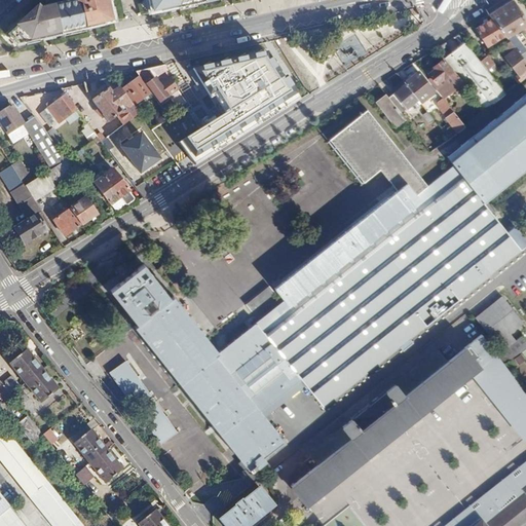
[(76,0),(41,8),(39,5),(16,26),(16,27),(8,35),(17,46),(41,41),(43,41),(45,40),(48,39),(49,39),(87,31),(88,30),(91,30),(95,29),(105,27),(105,25),(114,22),(116,22),(110,0),(76,0)]
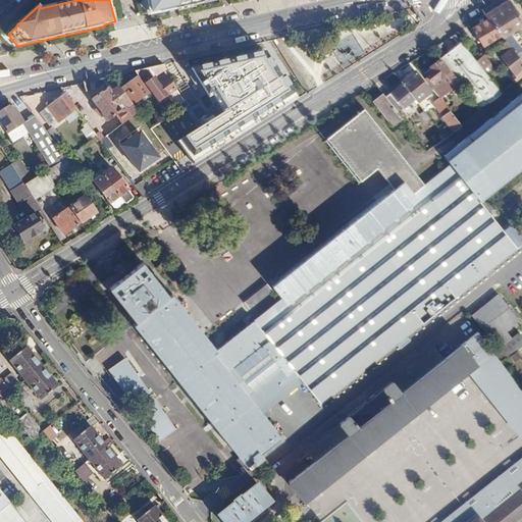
[(178,8),(175,0),(145,0),(148,14),(158,11),(159,13),(178,8)]
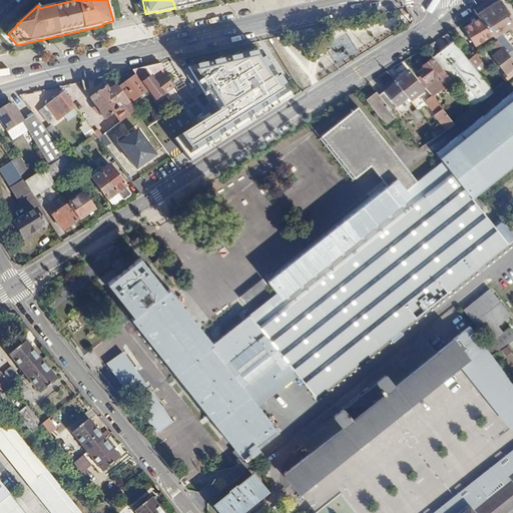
[(197,3),(196,0),(172,0),(175,8),(197,3)]
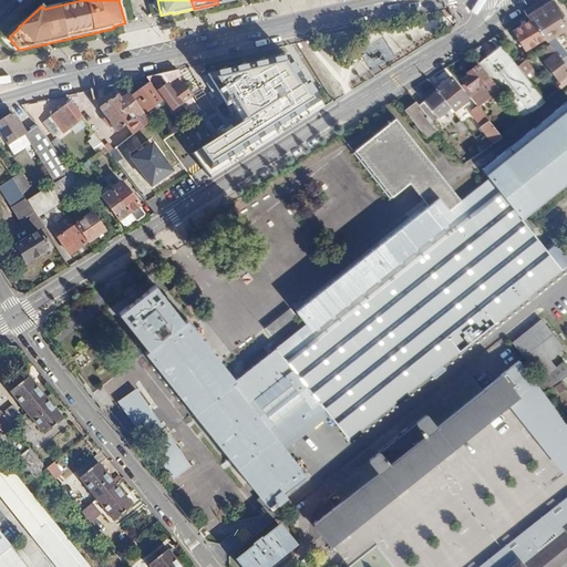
[(529,20),(543,39),(548,45),(566,68),(566,54),(554,39),(557,37),(555,34),(566,26),(566,22),(553,0),(527,16),(529,20)]
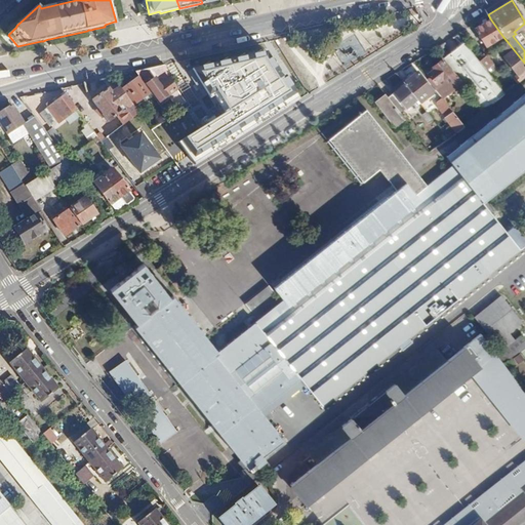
[(490,18),(476,27),(488,47),(490,46),(489,44),(502,36),(490,18)]
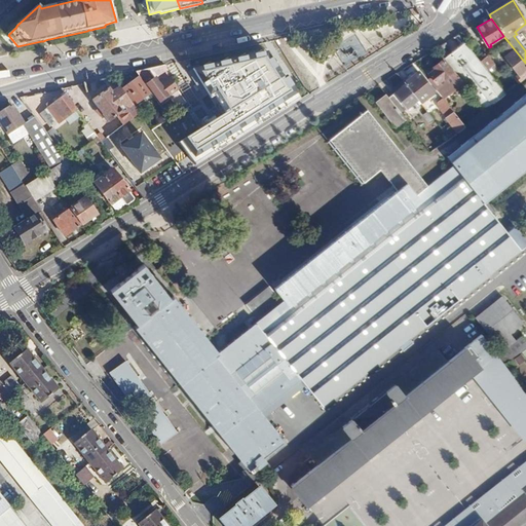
[(506,92),(464,42),(451,53),(459,63),(452,68),(470,89),(486,109),(506,92)]
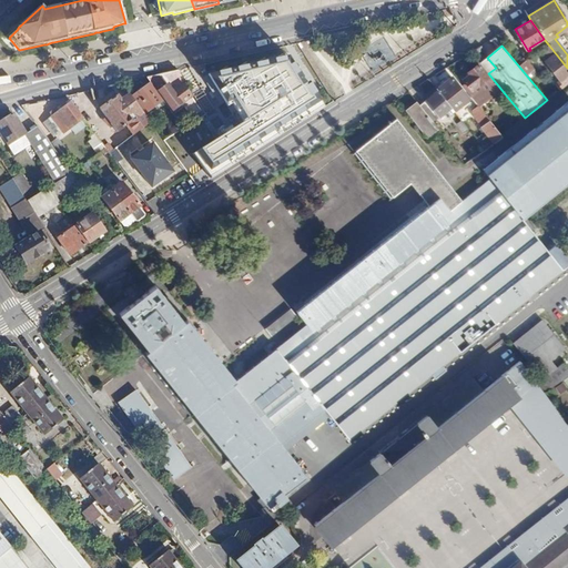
[(567,73),(567,68),(549,46),(541,52),(564,78),(567,73)]
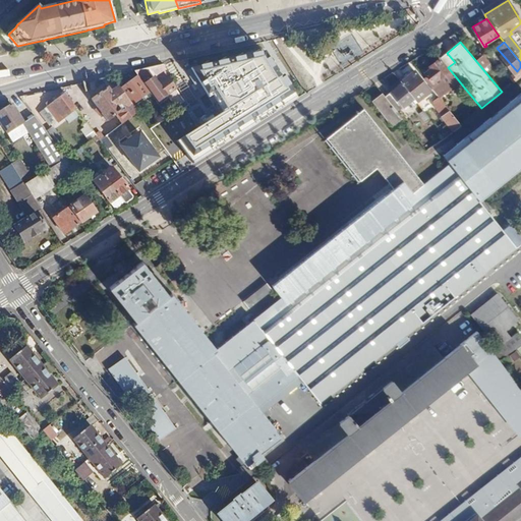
[(264,53),(191,66),(188,70),(204,96),(208,93),(221,114),(178,140),(181,146),(185,152),(187,155),(192,164),(297,100),(283,75),(280,77),(272,65),(274,64),(270,58),(269,58),(264,53)]
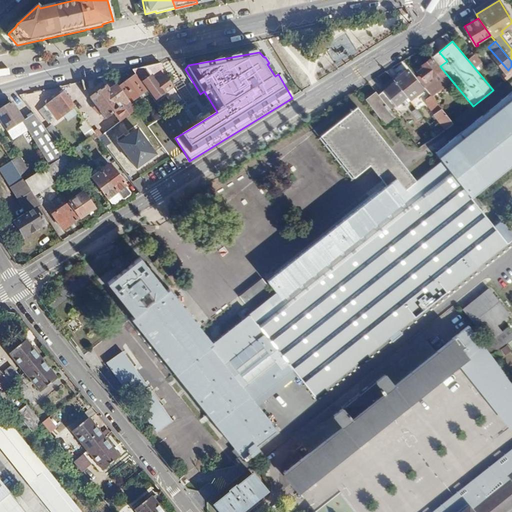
[(477,53),(471,58),(477,67),(484,61),(477,53)]
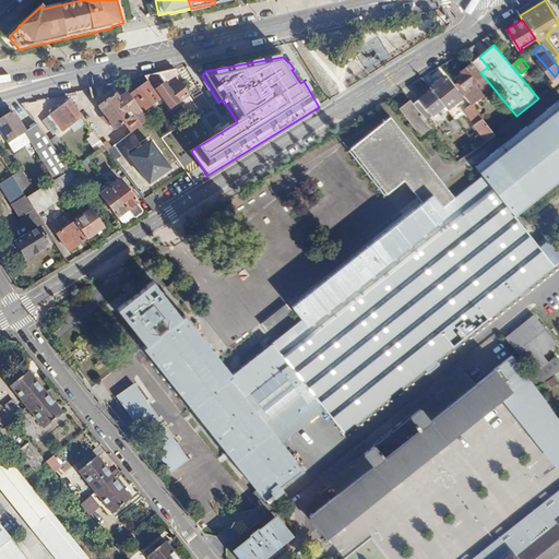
[(499,95),(480,72),(478,75),(468,63),(460,71),(462,73),(456,78),(463,86),(474,78),(489,97),(491,94),(495,98),(499,95)]
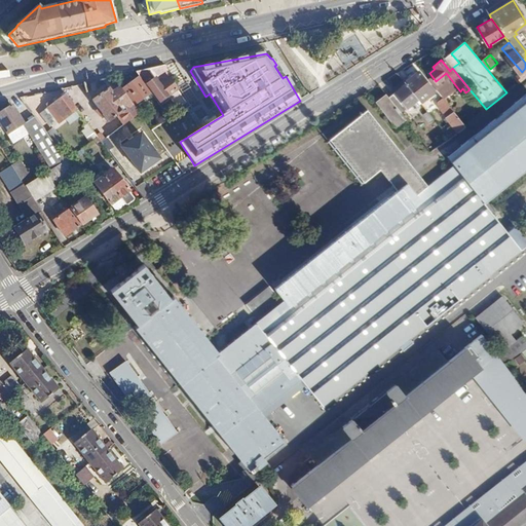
[(175,83),(163,66),(134,73),(144,86),(146,85),(158,102),(166,97),(176,110),(185,104),(173,84),(175,83)]
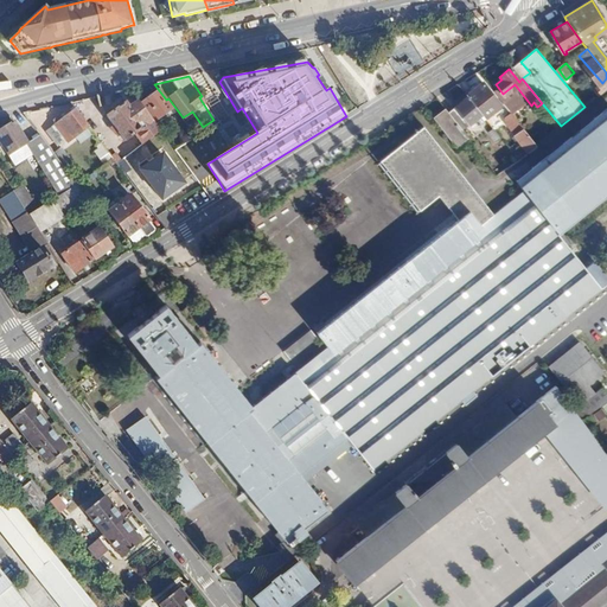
[(484,82),(466,94),(483,114),(485,119),(503,106),(484,82)]
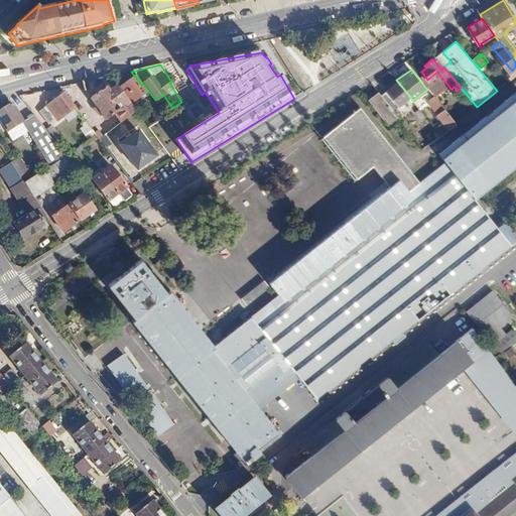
[(133,77),(119,88),(131,104),(145,93),(133,77)]
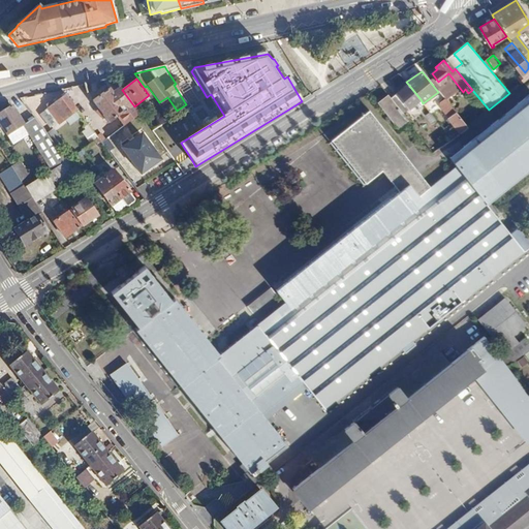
[(399,109),(403,113),(421,99),(406,82),(405,81),(398,87),(400,90),(391,97),(399,109)]
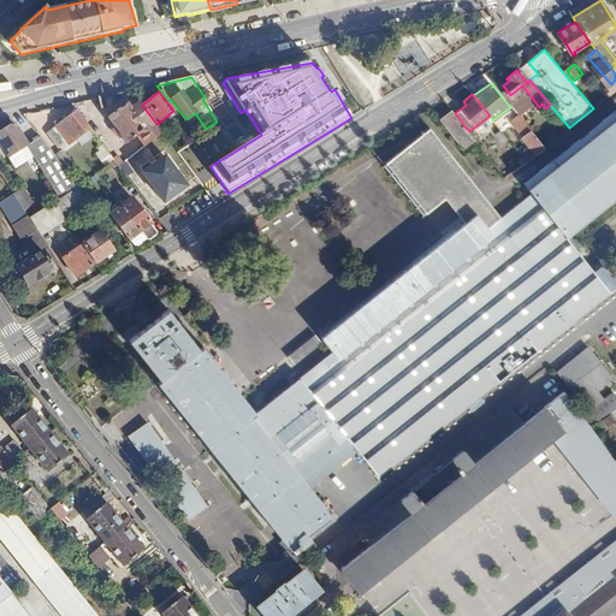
[(520,102),(514,107),(519,114),(526,123),(532,118),(520,102)]
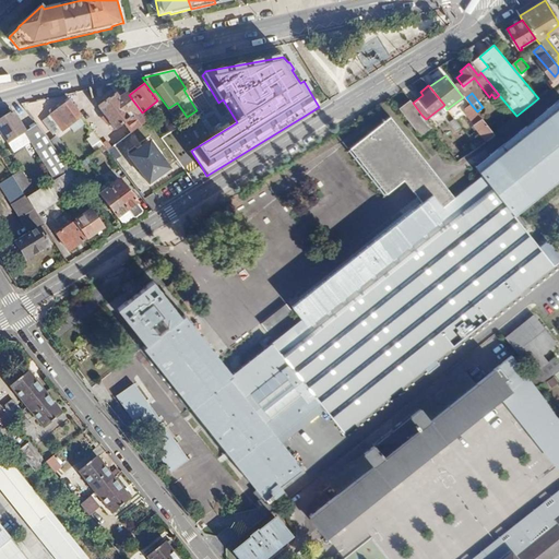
[(97,108),(114,130),(138,111),(126,97),(119,102),(115,95),(97,108)]
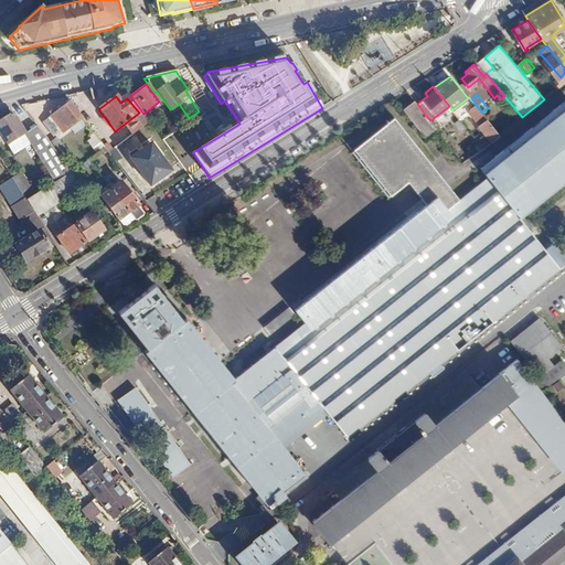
[(479,162),(515,210),(564,171),(564,98),(564,97),(479,162)]
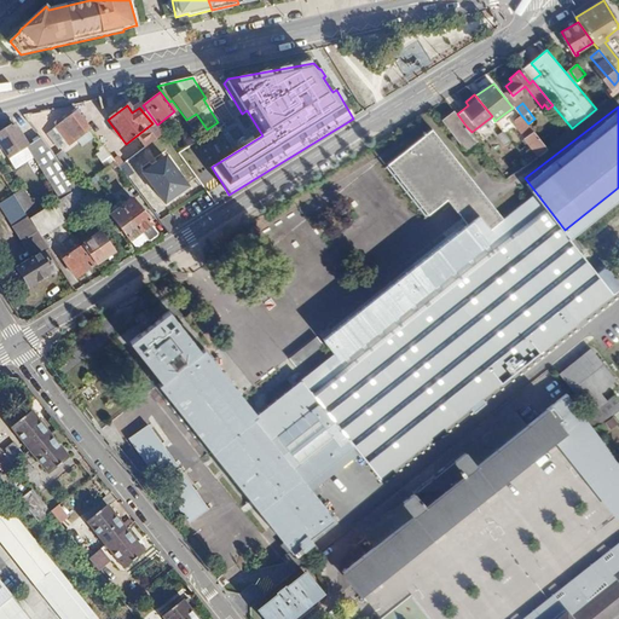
[(76,111),(46,134),(59,151),(90,128),(76,111)]
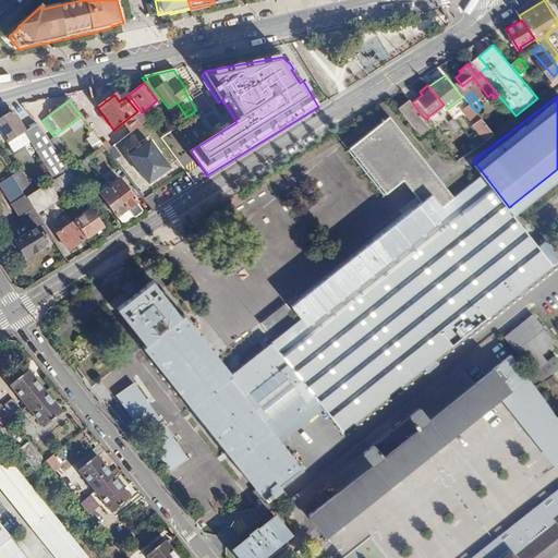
[(485,140),(494,133),(476,111),(470,104),(463,109),(474,122),(472,124),(485,140)]
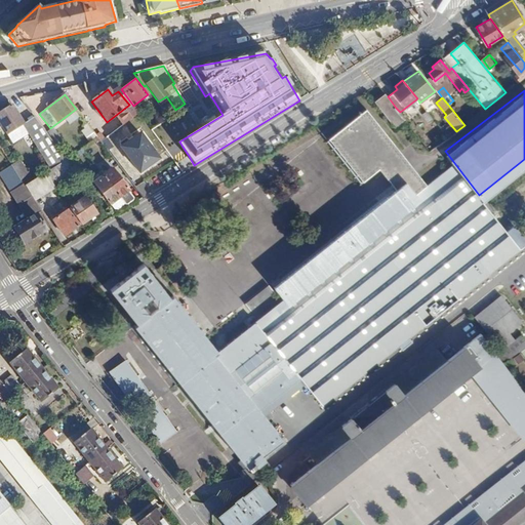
[(0,124),(6,134),(23,124),(11,107),(0,113),(0,124)]
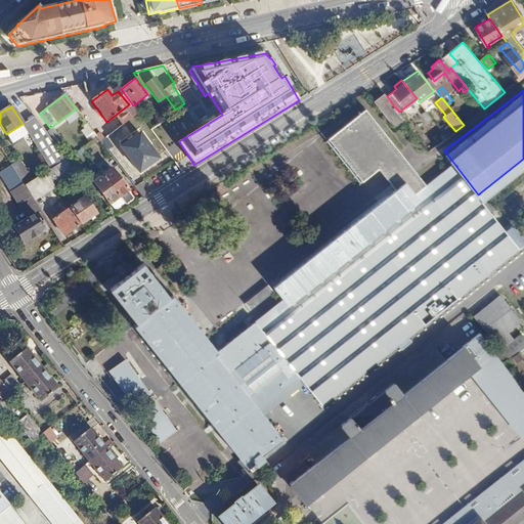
[(431,118),(423,106),(419,111),(427,122),(431,118)]
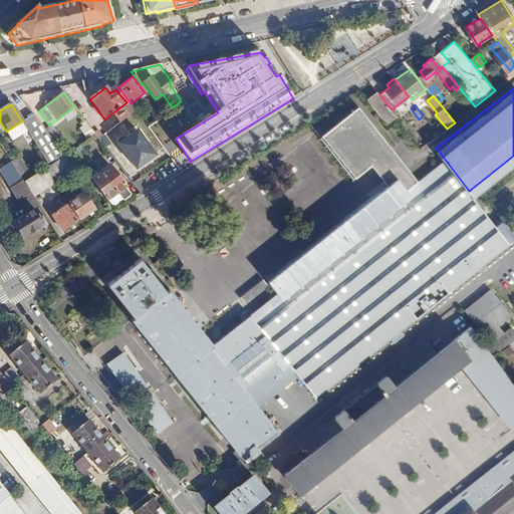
[(338,122),(324,134),(358,176),(393,149),(360,107),(359,106),(338,122)]
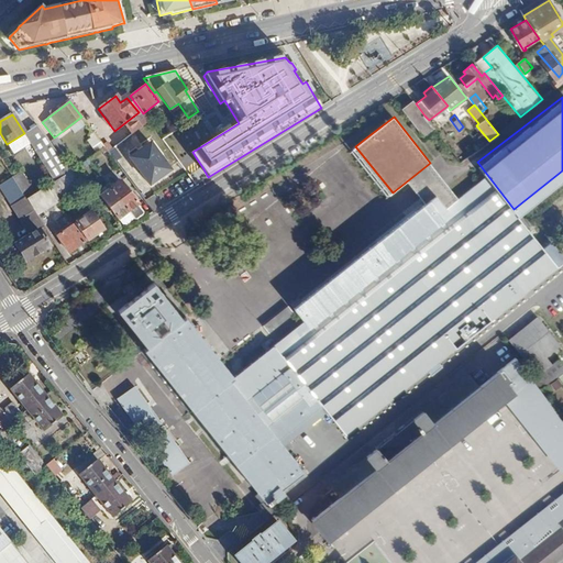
[(70,172),(36,125),(24,133),(55,181),(70,172)]
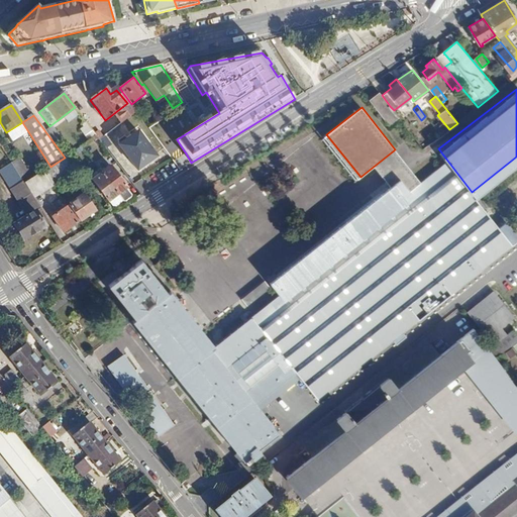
[(111,129),(118,142),(130,136),(123,122),(111,129)]
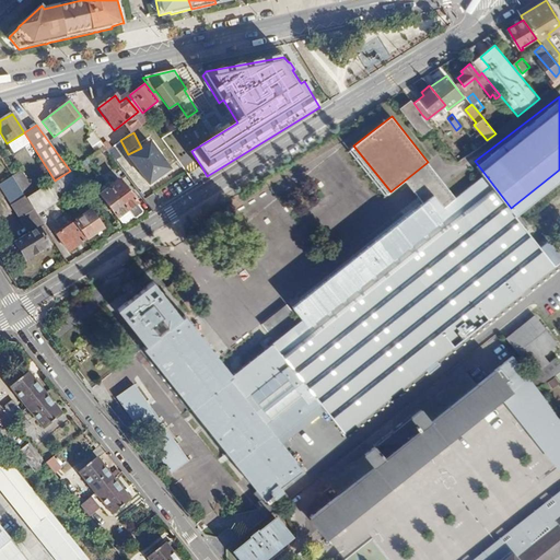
[(92,148),(102,144),(97,133),(88,137),(92,148)]
